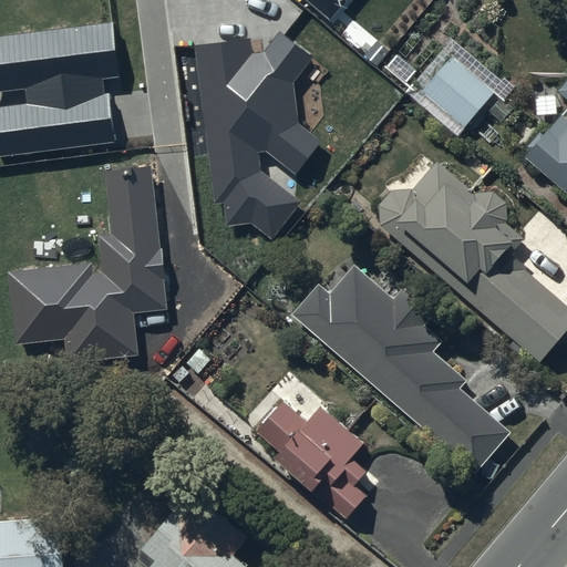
[(344,0),(306,0),(329,19),(344,0)]
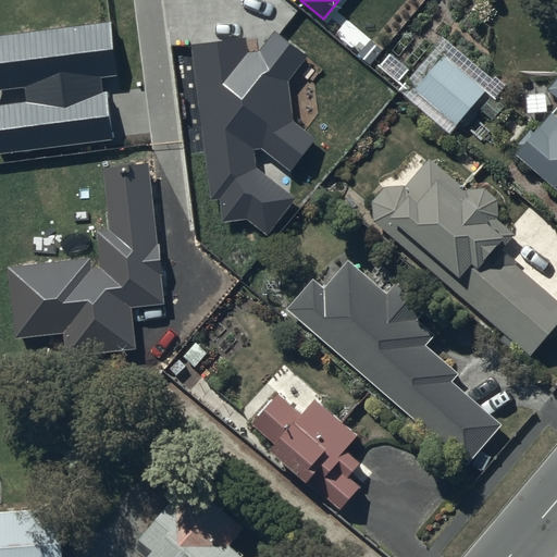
[(110,23),(0,36),(0,88),(26,85),(28,101),(0,104),(0,153),(115,139),(108,77),(116,76),(110,23)]
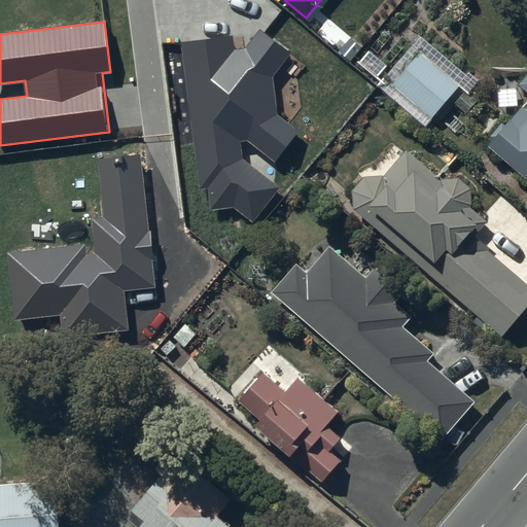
[(232,36),(180,42),(199,190),(207,188),(210,210),(233,208),(252,222),(279,188),(242,159),(240,141),(248,141),(275,163),(301,132),(277,113),(273,75),(290,54),(258,29),(245,49),(234,50),(232,36)]
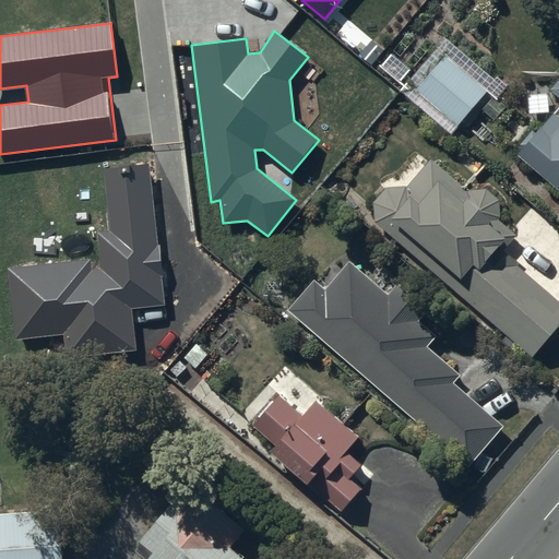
[(402,88),(450,129),(489,87),(438,45),(402,88)]
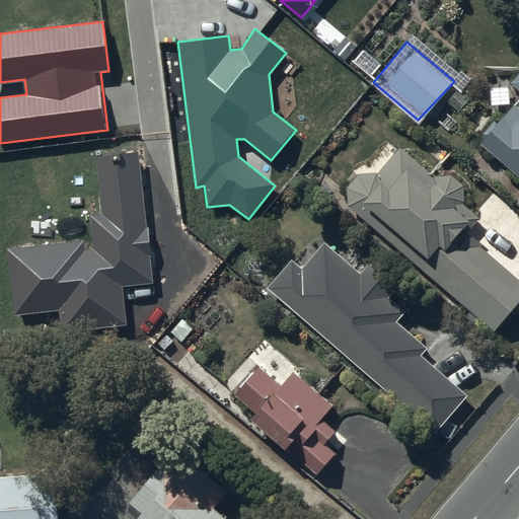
[(518,70),(511,80),(518,87),(518,95),(497,123),(494,121),(483,133),(486,135),(482,141),(518,172),(518,70)]
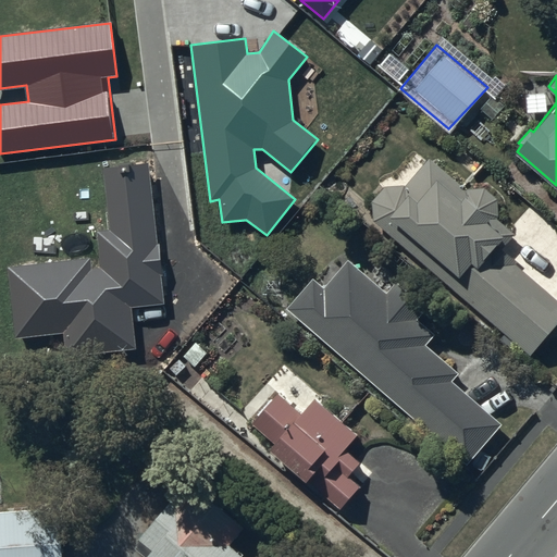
[(454,285),(530,350),(556,319),(556,297),(519,264),(504,245),(515,230),(497,215),(498,196),(485,186),(465,187),(429,157),(406,185),(384,185),(374,200),(373,220),(380,226),(392,212),(463,273),(454,285)]
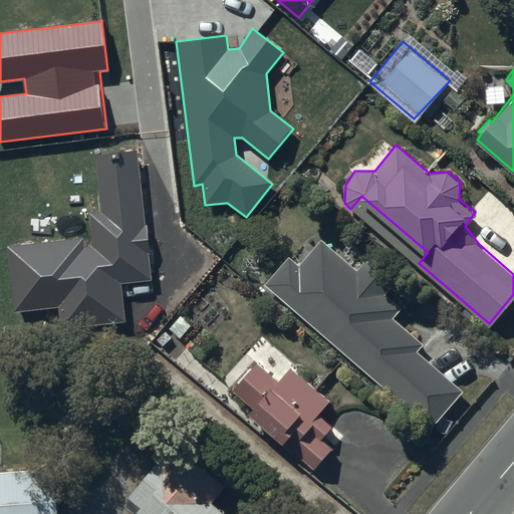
[(136,151),(94,156),(100,211),(89,212),(94,248),(84,250),(82,237),(6,246),(14,313),(55,307),(58,330),(125,322),(120,284),(152,280),(136,151)]
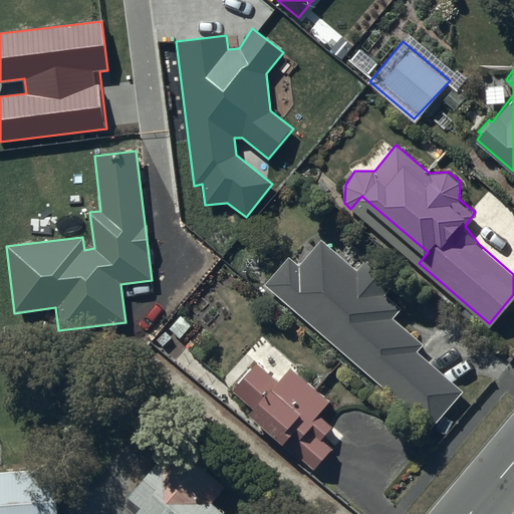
[(266,283),(430,424),(461,389),(416,349),(422,342),(393,317),(401,308),(383,293),(394,282),(365,258),(355,269),(321,240),(299,265),(289,256),(266,283)]
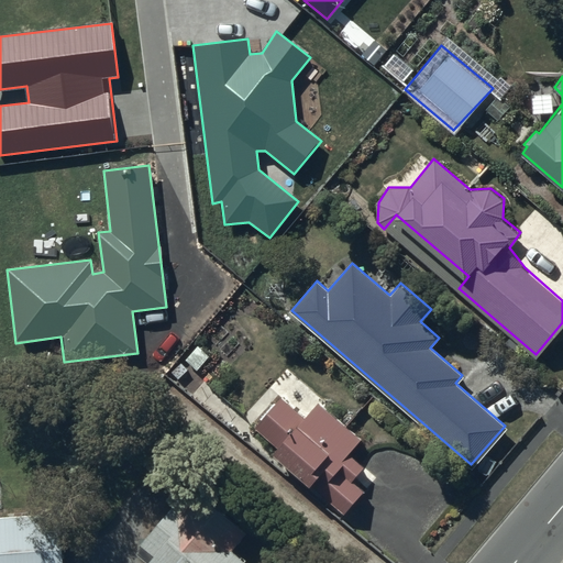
[(275,450),(345,514),(377,478),(349,453),(362,438),(319,400),(306,416),(280,394),(254,424),(278,445),(275,450)]
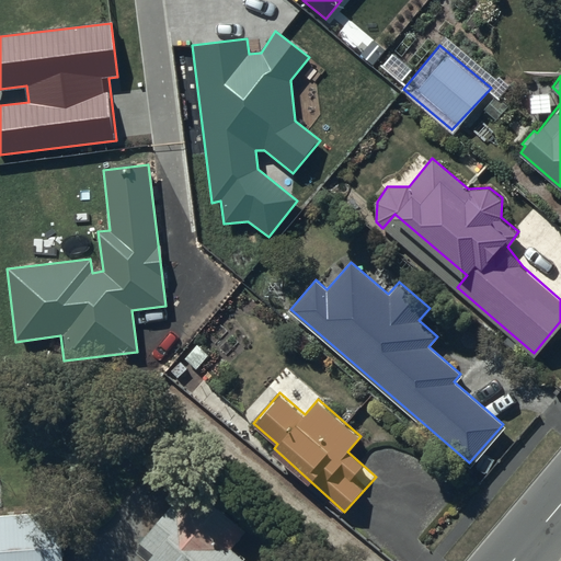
[(251,560),(233,546),(249,529),(189,476),(135,547),(149,560),(251,560)]
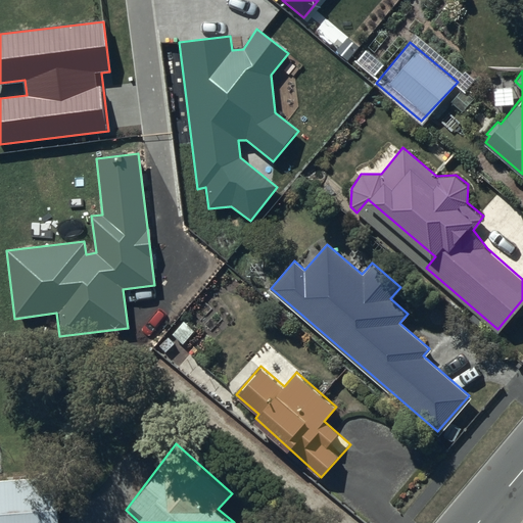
[(60,522),(58,475),(0,477),(0,522),(60,522)]
